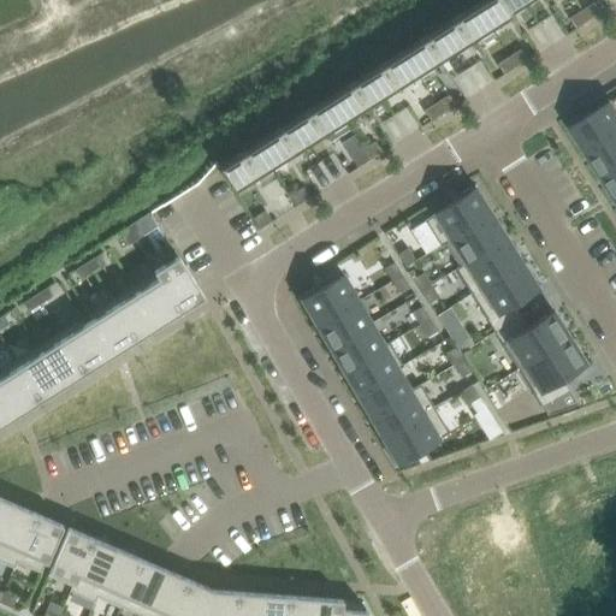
[(525,0),(483,0),(477,4),(491,27),(528,4),(525,0)]
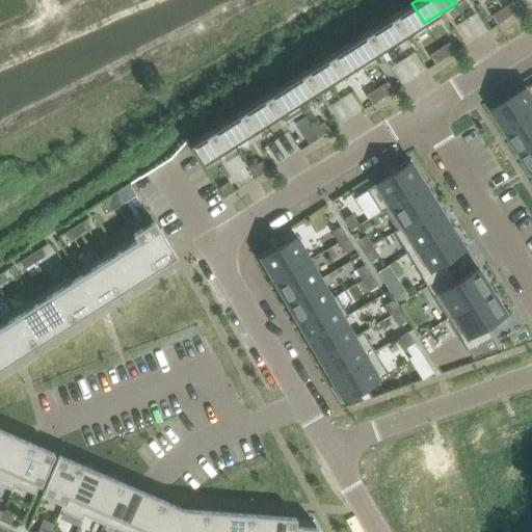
[(513,2),(503,8),(509,17),(520,10),(513,2)]
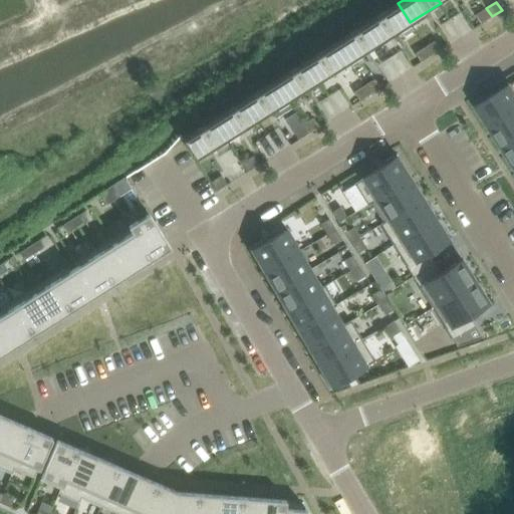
[(398,3),(367,23),(379,42),(410,22),(398,3)]
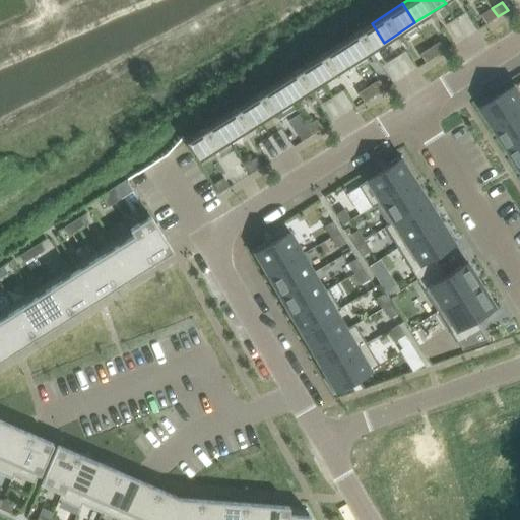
[(492,8),(481,15),(488,23),(498,16),(492,8)]
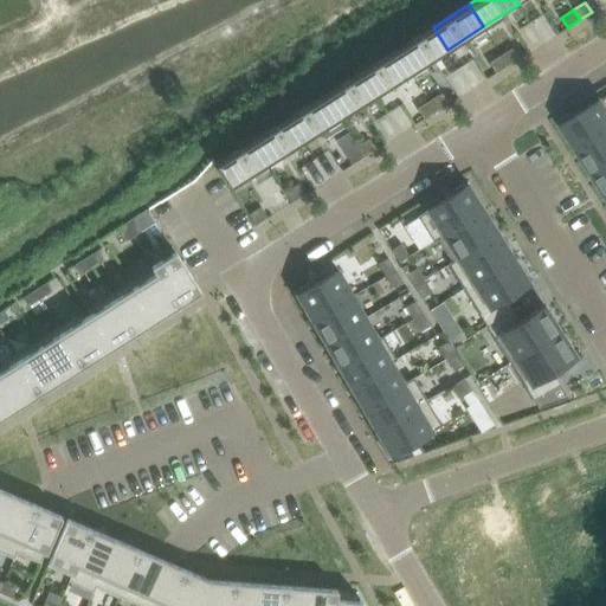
[(433,27),(397,50),(411,72),(447,50),(433,27)]
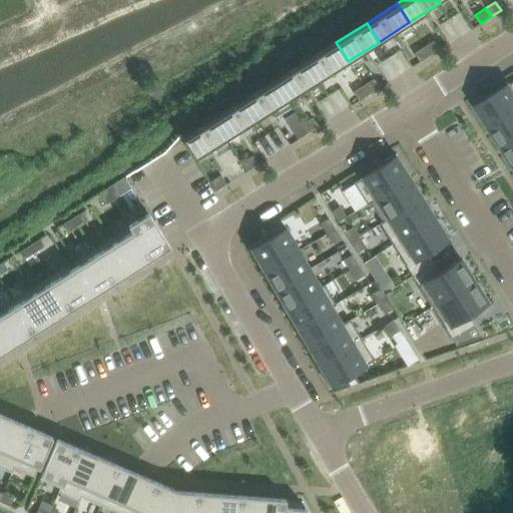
[(435,40),(425,46),(430,55),(440,48),(435,40)]
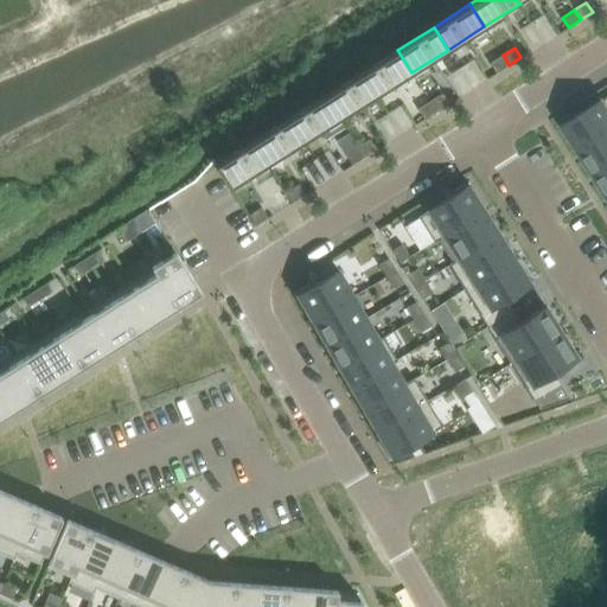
[(397,50),(362,72),(376,95),(411,72),(397,50)]
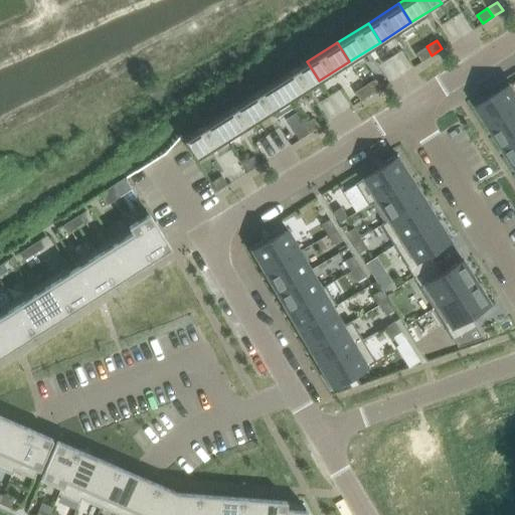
[(426,46),(415,53),(421,61),(432,55),(426,46)]
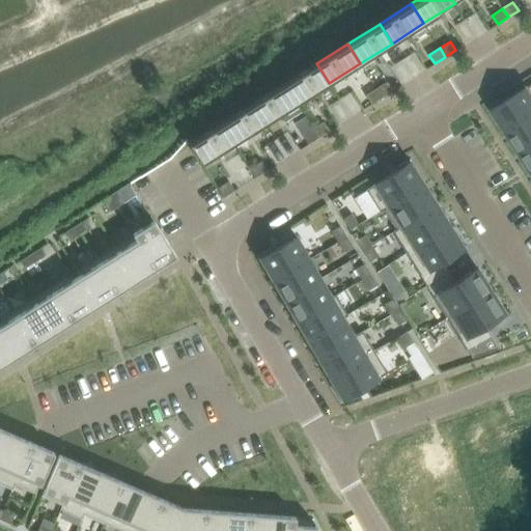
[(316,63),(285,83),(298,103),(329,83),(316,63)]
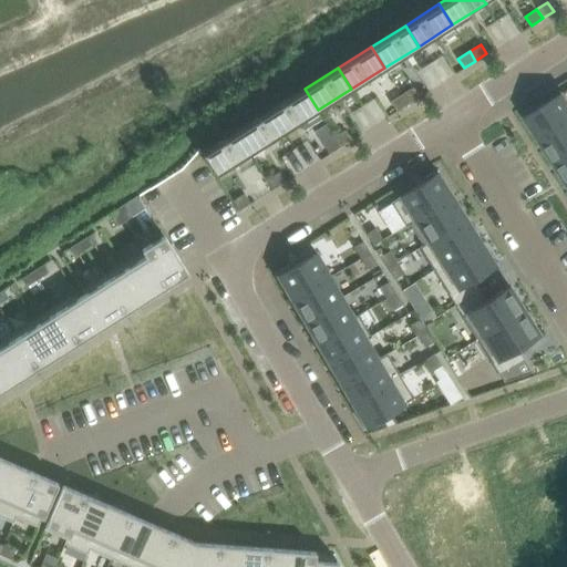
[(413,88),(402,94),(408,103),(419,96),(413,88)]
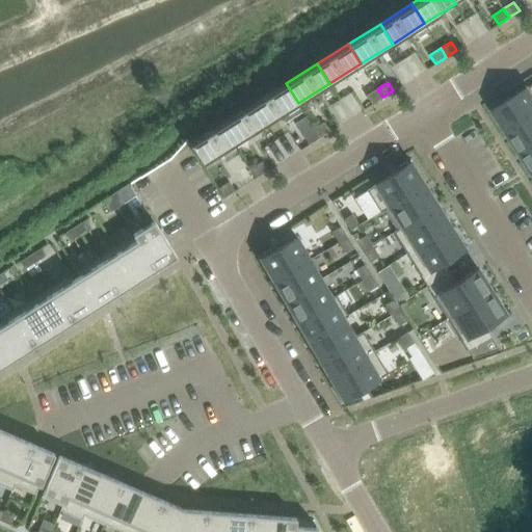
[(286,83),(254,104),(266,124),(298,103),(286,83)]
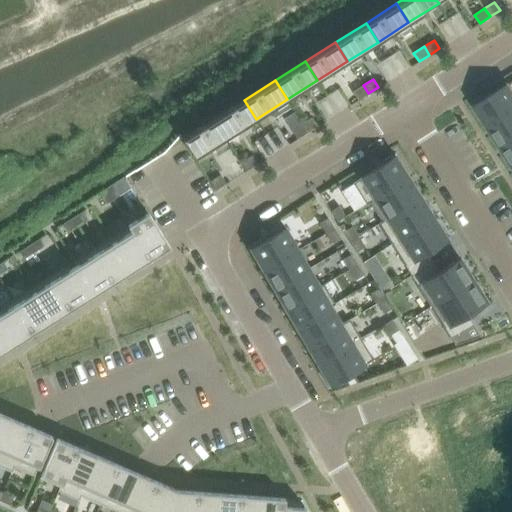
[(477,103),(475,105),(488,126),(511,110),(511,80),(486,98),(485,96),(476,101),(477,103)]
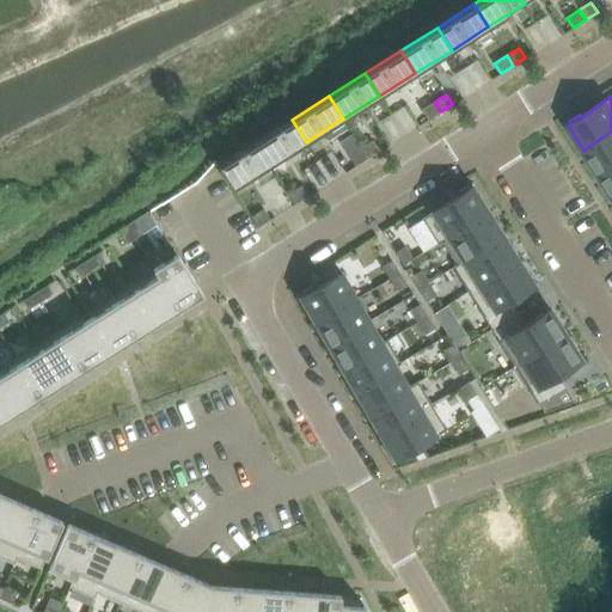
[(434,102),(422,109),(428,120),(440,111),(434,102)]
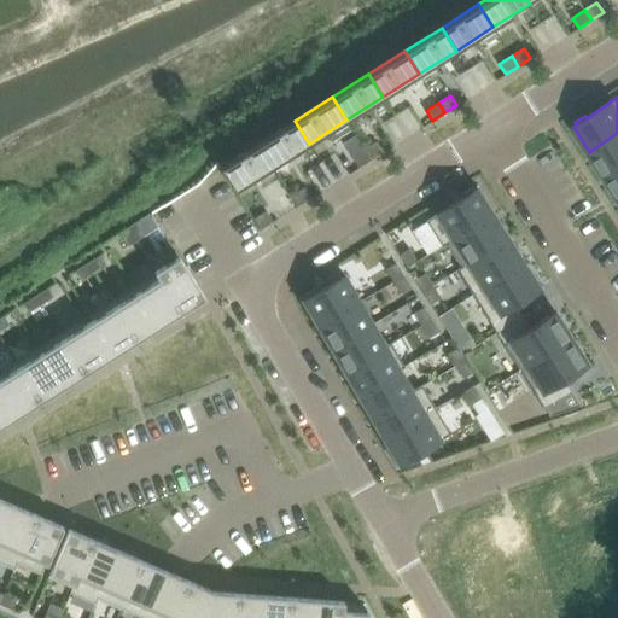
[(295,121),(258,144),(273,167),(309,144),(295,121)]
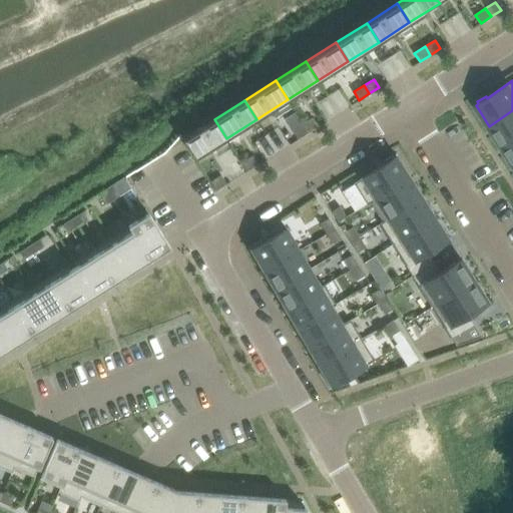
[(512,110),(489,126),(500,144),(512,136),(512,110)]
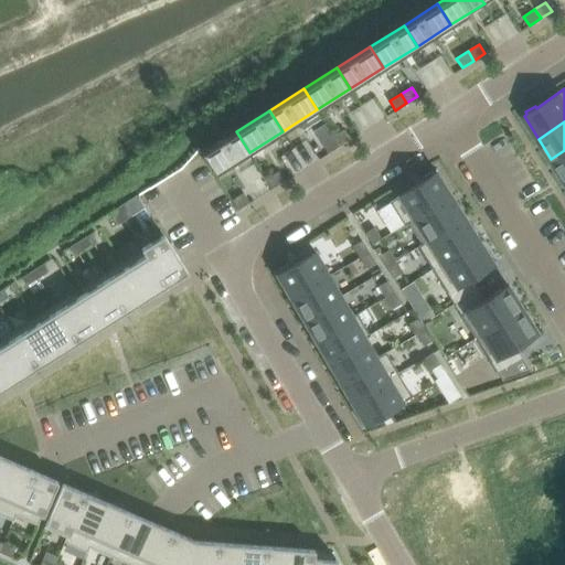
[(344,129),(333,136),(339,146),(350,138),(344,129)]
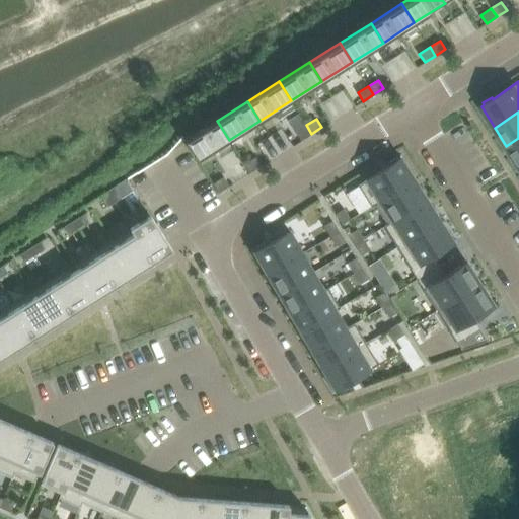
[(217,121),(186,141),(198,160),(229,140),(217,121)]
